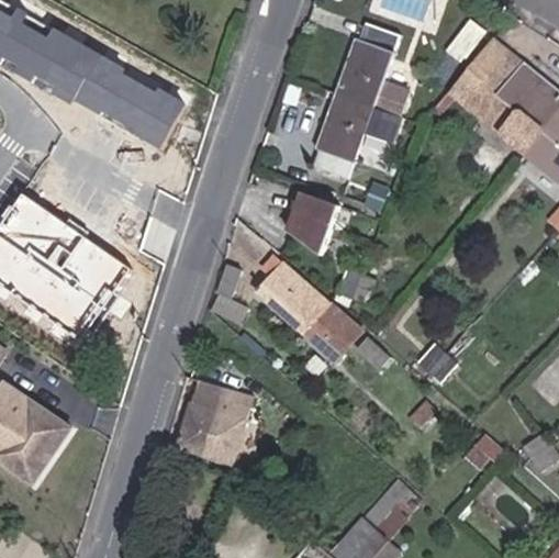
[(183,98),(10,0),(0,0),(0,60),(67,99),(69,93),(157,143),(183,98)]
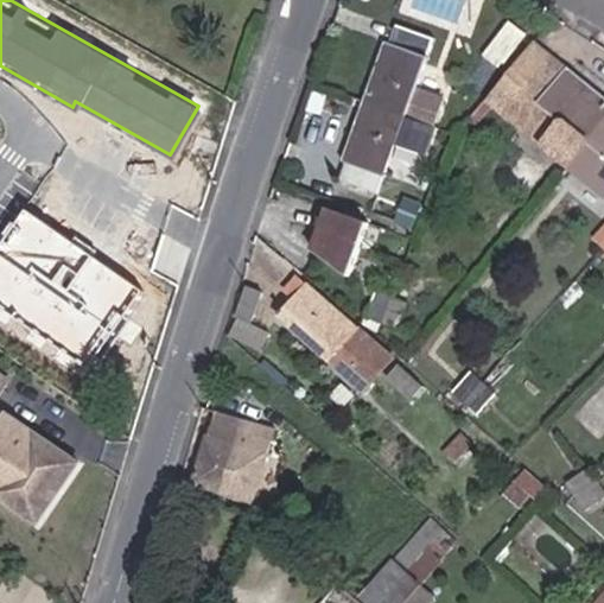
[(368,91),(366,99),(401,112),(431,122),(440,96),(412,87),(430,36),(394,24),(388,39),(383,38),(364,90),(368,91)]
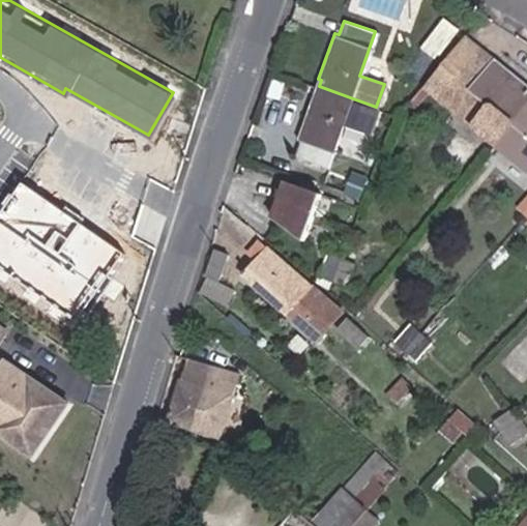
[(445,35),(436,26),(421,42),(432,52),(445,35)]
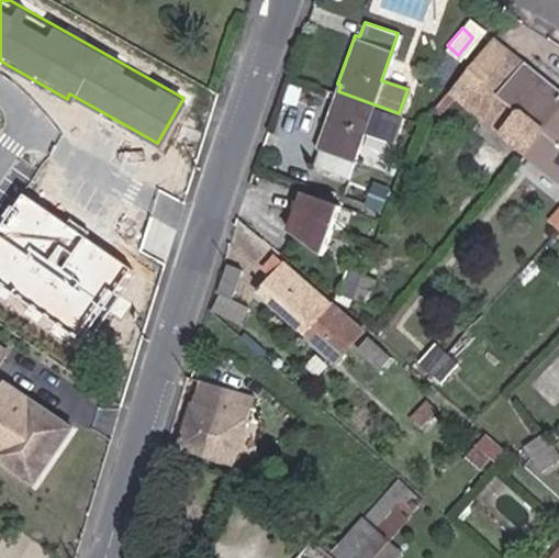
[(525,149),(558,107),(558,89),(522,59),(518,63),(485,36),(462,64),(483,80),(474,92),(488,103),(498,91),(521,110),(503,131),(525,149)]
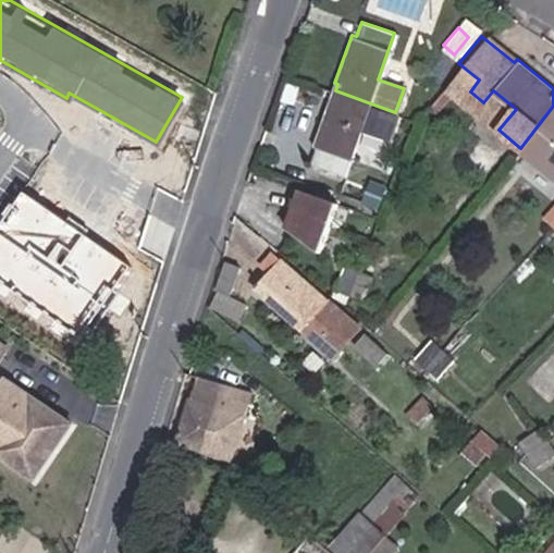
[(442,84),(499,130),(516,109),(493,90),(483,102),(470,91),(479,80),(458,63),(442,84)]
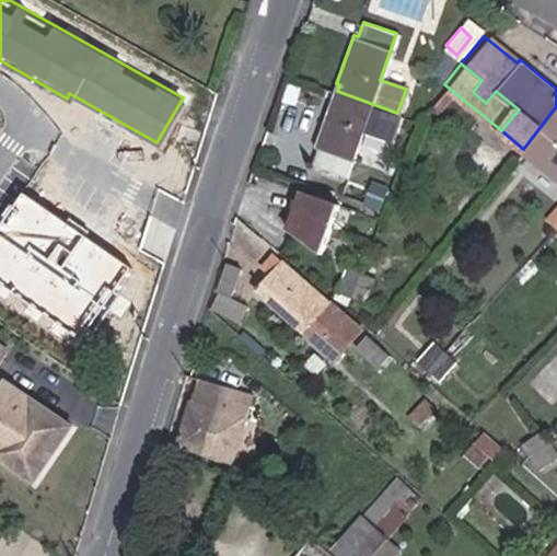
[(337,91),(333,90),(313,145),(317,147),(311,162),(345,173),(370,103),(337,91)]
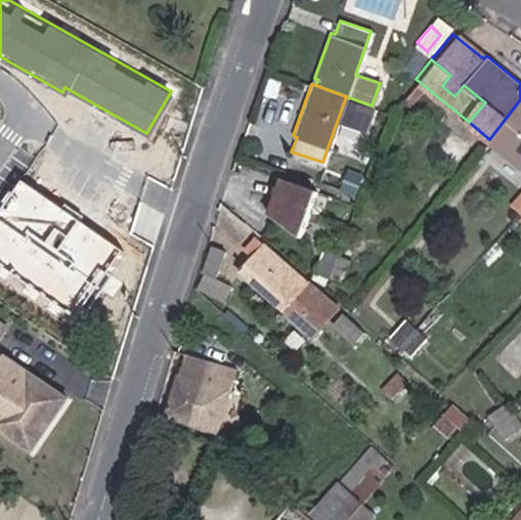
[(520,99),(489,139),(517,162),(520,157),(520,99)]
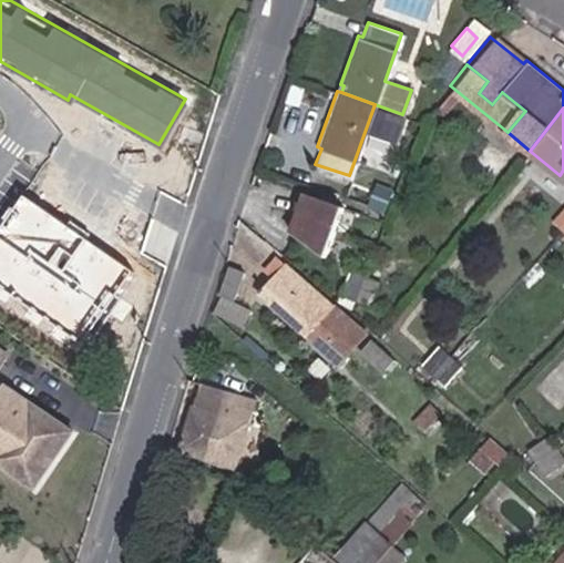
[(381,206),(388,185),(373,181),(367,201),(381,206)]
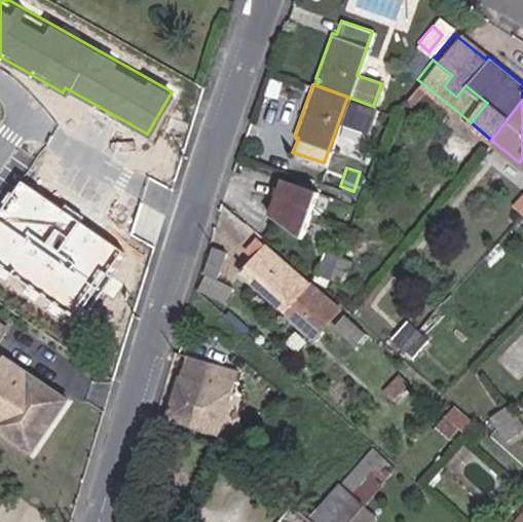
[(297,238),(315,189),(282,177),(268,213),(297,238)]
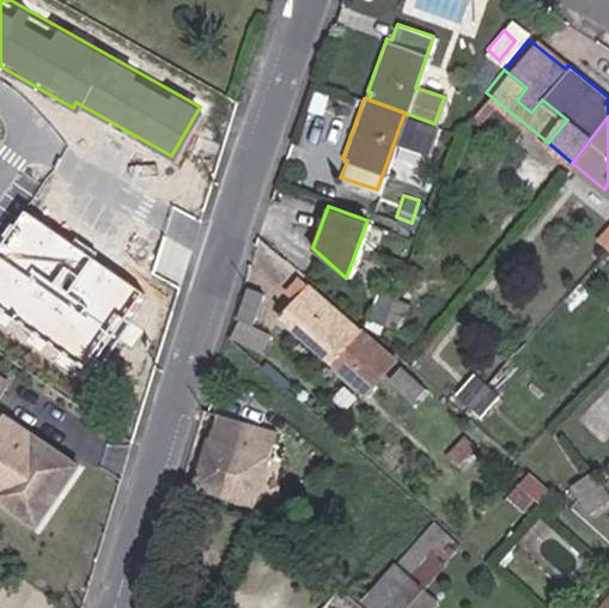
[(19,207),(0,233),(0,304),(84,364),(136,289),(19,207)]
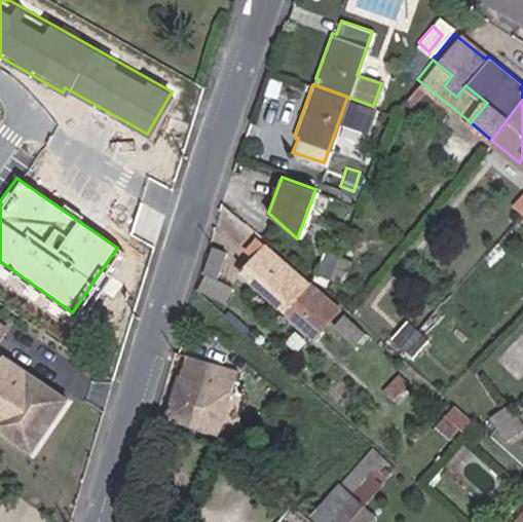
[(255,253),(240,270),(313,335),(338,308),(263,243),(263,244),(253,235),(245,245),(255,253)]
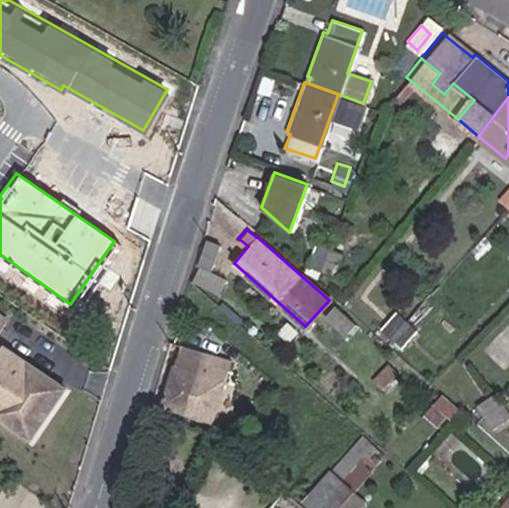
[(209,268),(217,245),(206,240),(198,263),(209,268)]
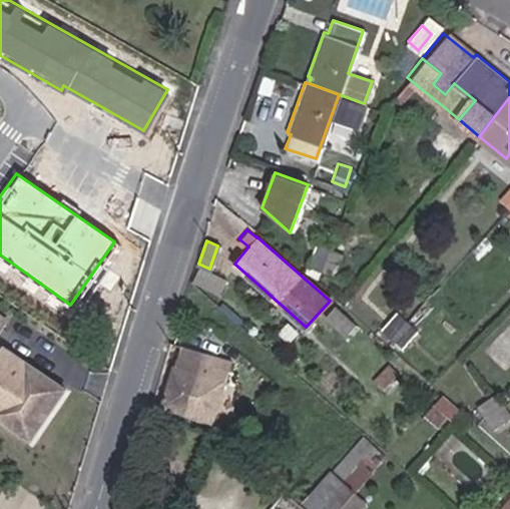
[(308,263),(319,268),(327,247),(315,242),(308,263)]
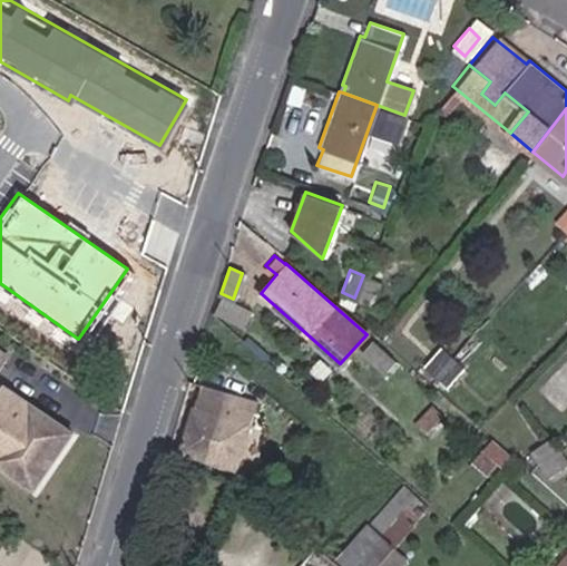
[(363,275),(354,298),(371,304),(379,282),(363,275)]
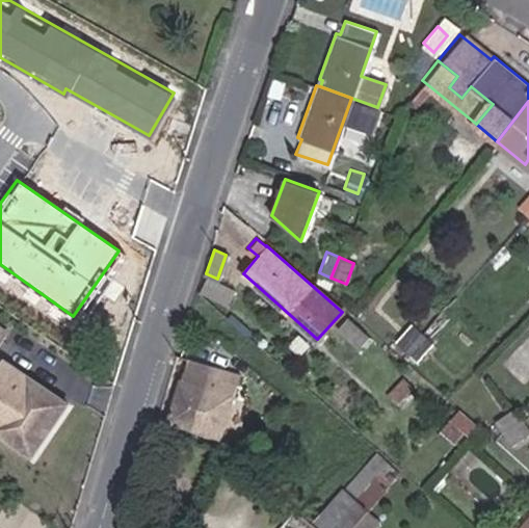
[(208,289),(226,298),(230,289),(211,281),(208,289)]
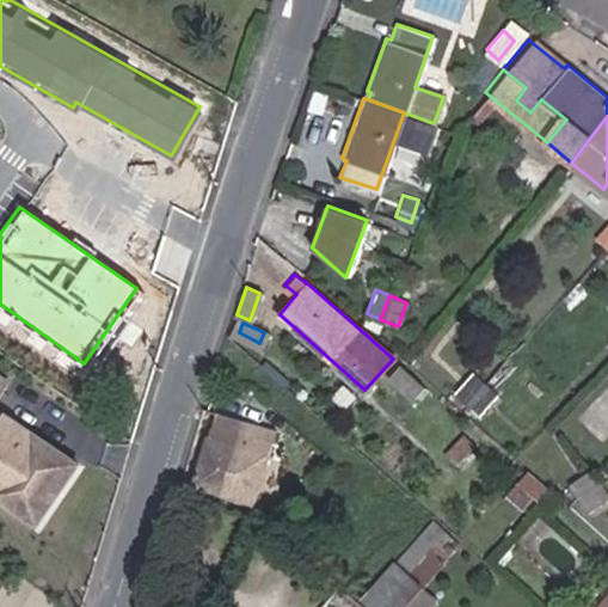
[(392,374),(415,397),(425,385),(403,362),(392,374)]
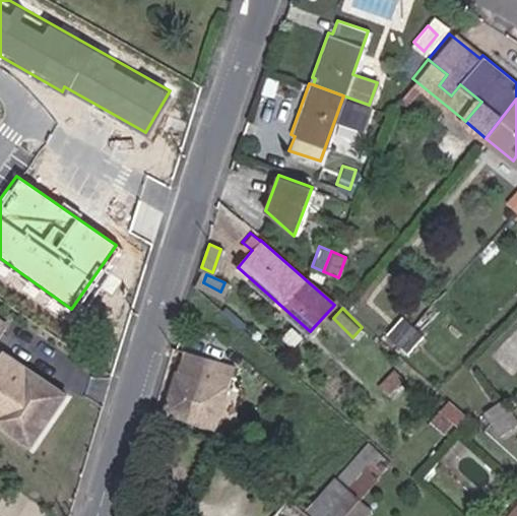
[(386,333),(396,342),(411,325),(402,316),(386,333)]
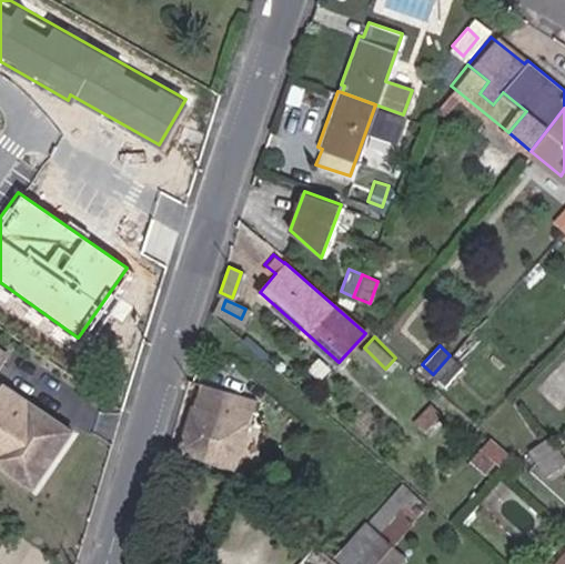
[(254,351),(238,370),(283,409),(298,391),(254,351)]
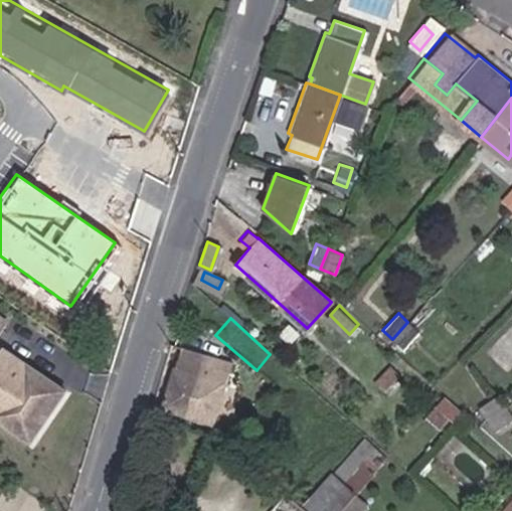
[(0,341),(9,329),(0,322),(0,341)]
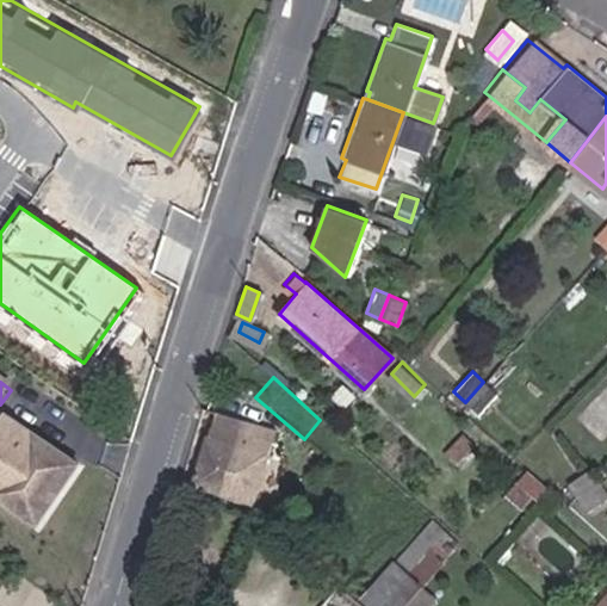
[(483,382),(465,402),(476,413),(494,391),(483,382)]
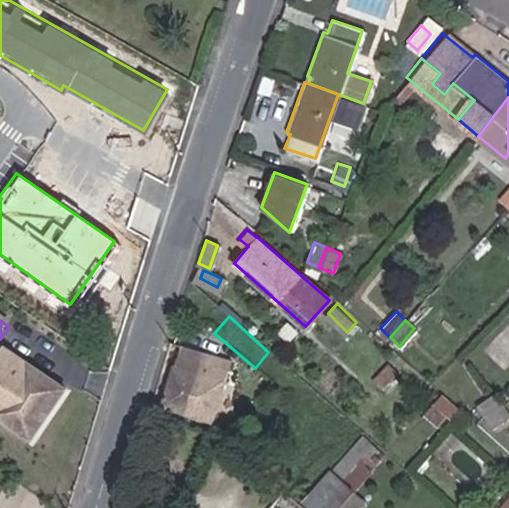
[(184,410),(203,349),(178,342),(160,402),(184,410)]
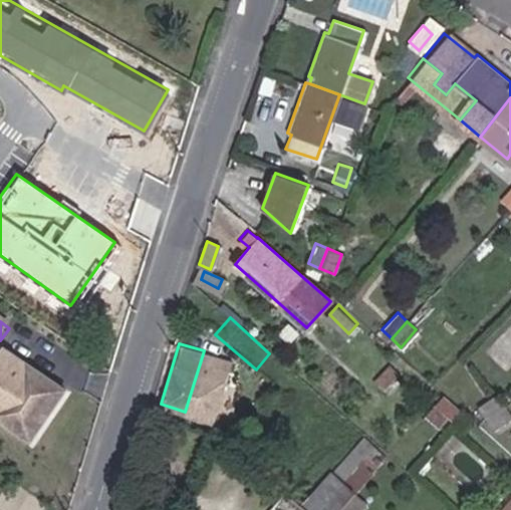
[(204,350),(185,412),(210,419),(229,358),(204,350)]
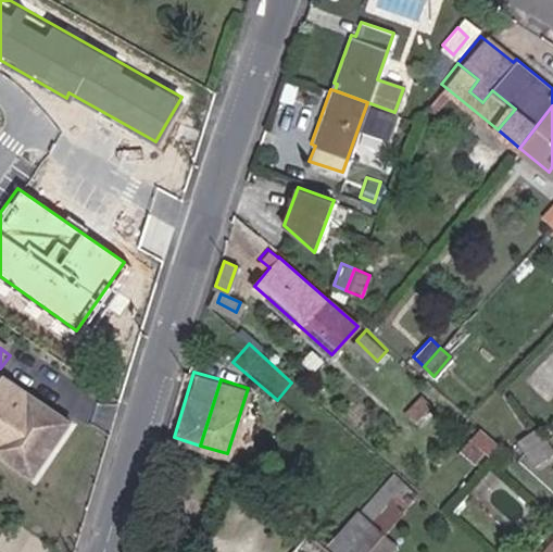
[(0,455),(36,481),(74,425),(11,381),(4,391),(0,397),(0,455)]
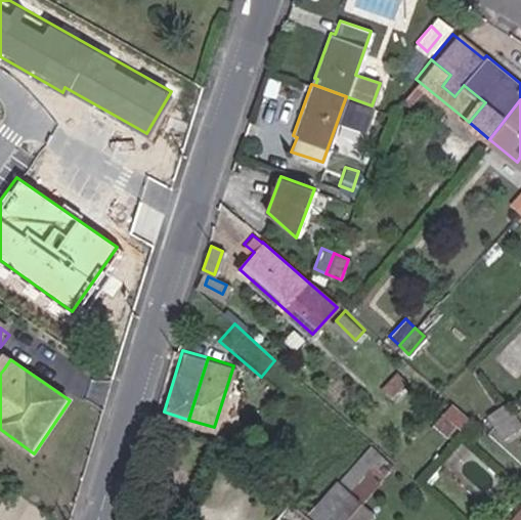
[(393,380),(398,385),(408,373),(403,369),(393,380)]
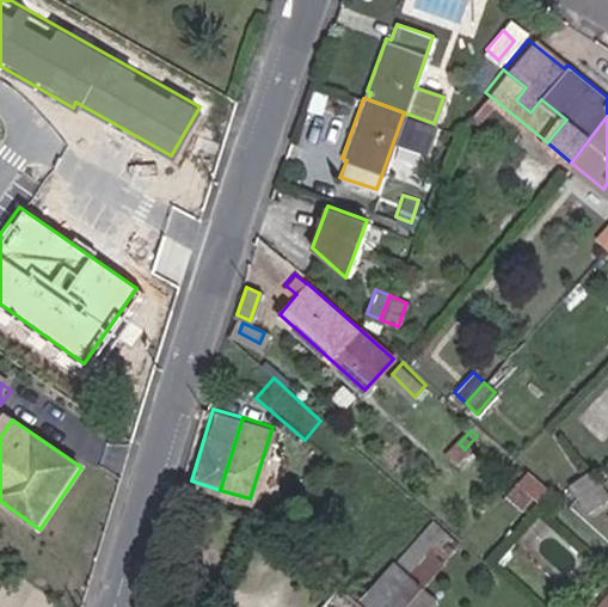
[(565,483),(577,498),(601,482),(589,466),(565,483)]
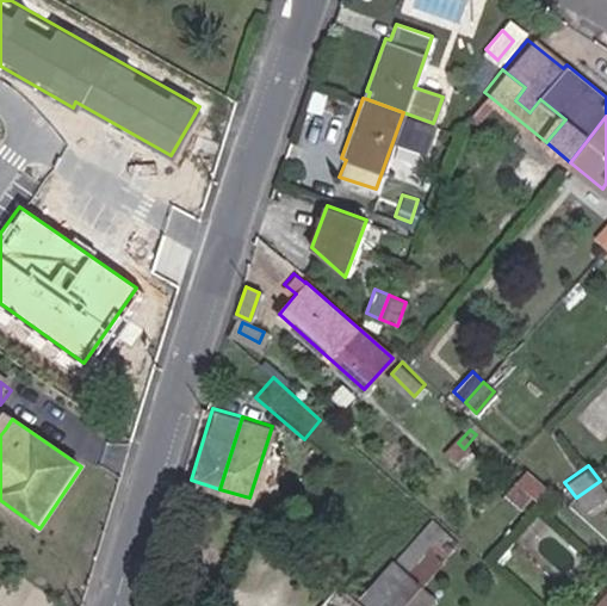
[(606,489),(600,481),(576,498),(586,508),(606,493),(606,489)]
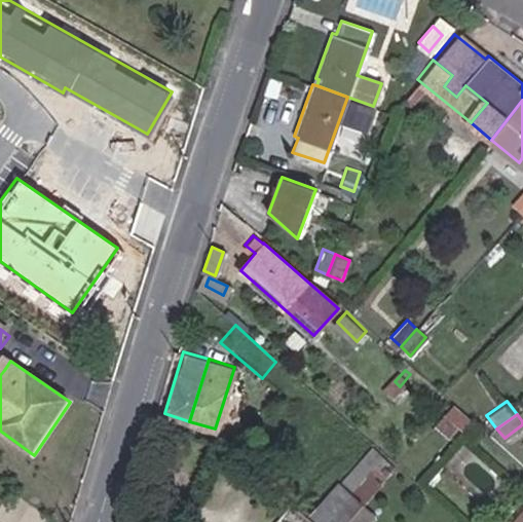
[(371,446),(340,482),(363,500),(379,482),(373,476),(385,459),(371,446)]
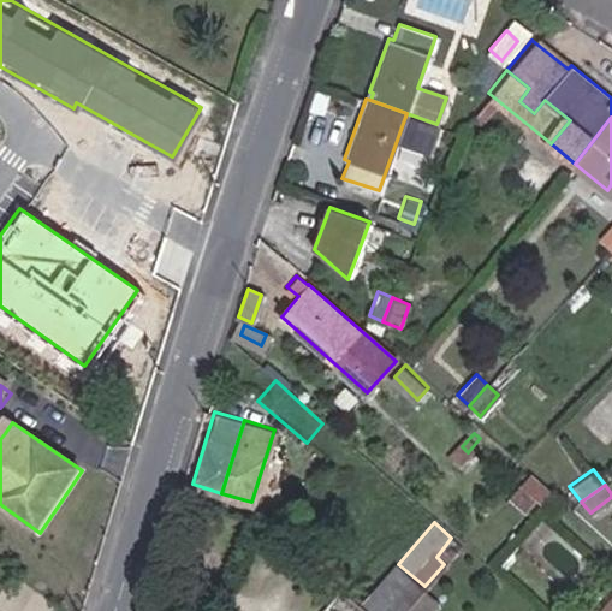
[(425,586),(398,564),(366,601),(376,610),(403,610),(414,598),(425,586)]
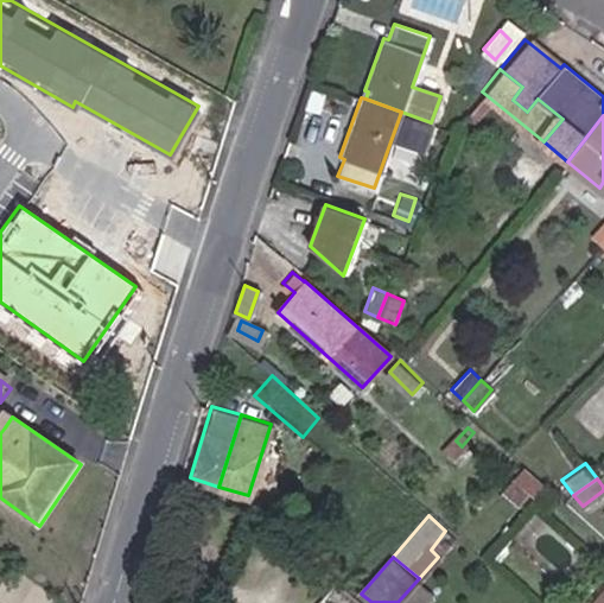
[(419,579),(398,602),(423,602),(433,591),(419,579)]
